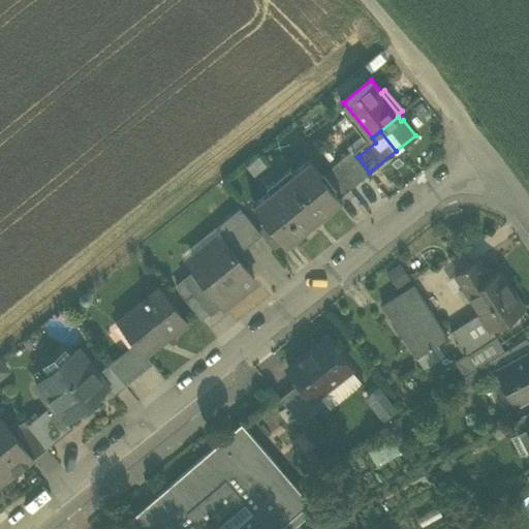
[(352,151),(342,160),(359,181),(369,173),(358,157),(352,151)]
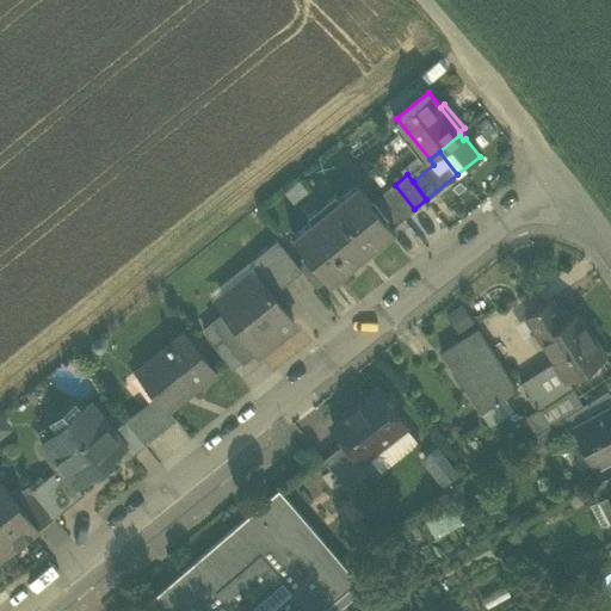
[(298,179),(283,192),(294,204),(308,192),(298,179)]
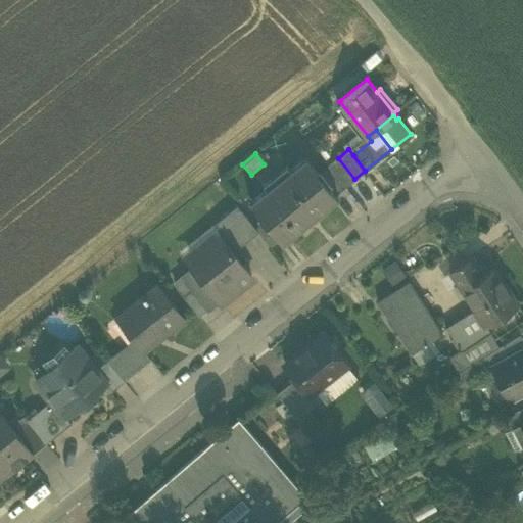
[(265,219),(280,238),(294,227),(296,230),(323,207),(321,205),(336,194),(319,174),(305,156),(289,169),(290,170),(267,189),(266,188),(249,200),(265,219)]
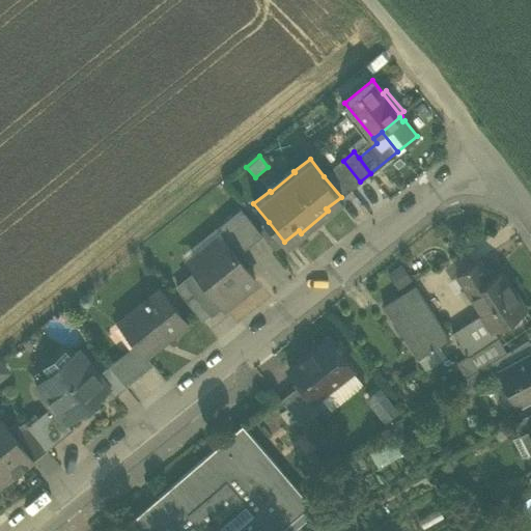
[(343,161),(333,168),(351,189),(360,182),(343,161)]
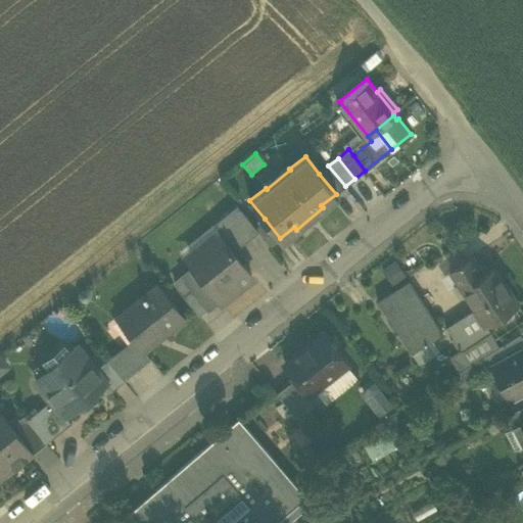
[(336,194),(345,186),(328,165),(319,174),(336,194)]
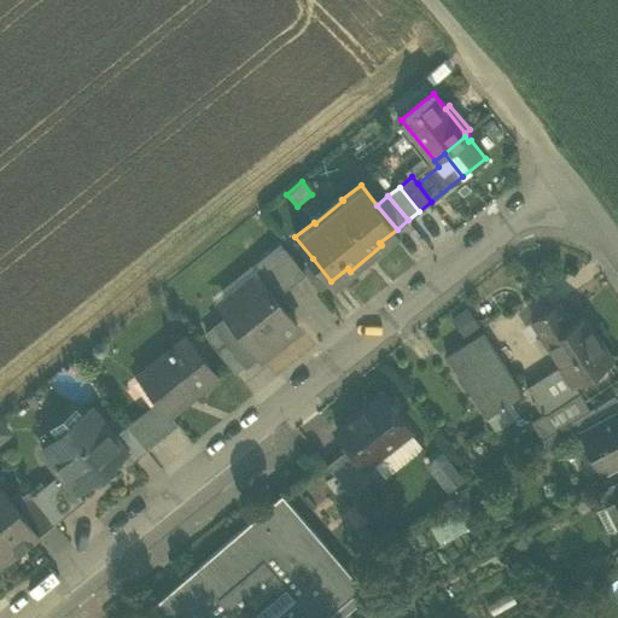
[(281,243),(270,251),(273,256),(284,246),(281,243)]
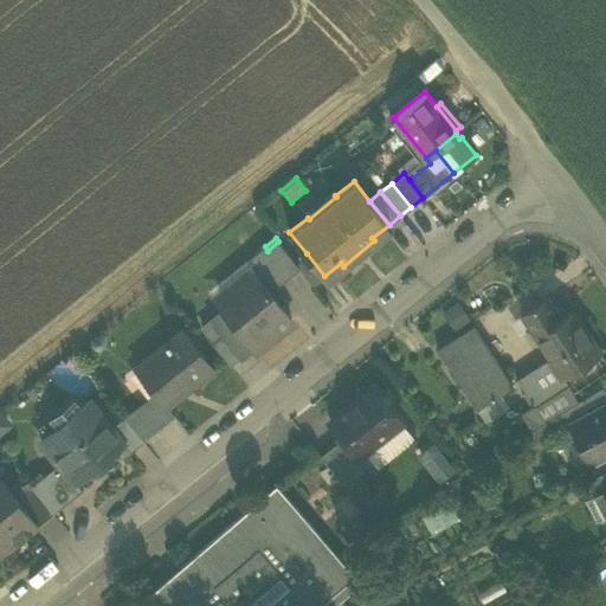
[(269,290),(298,266),(295,263),(278,242),(268,251),(265,246),(244,263),(252,272),(255,271),(269,290)]
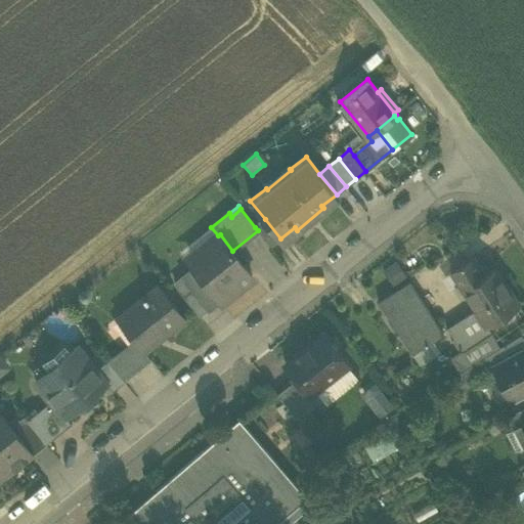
[(265,219),(255,227),(258,230),(271,247),(280,238),(265,219)]
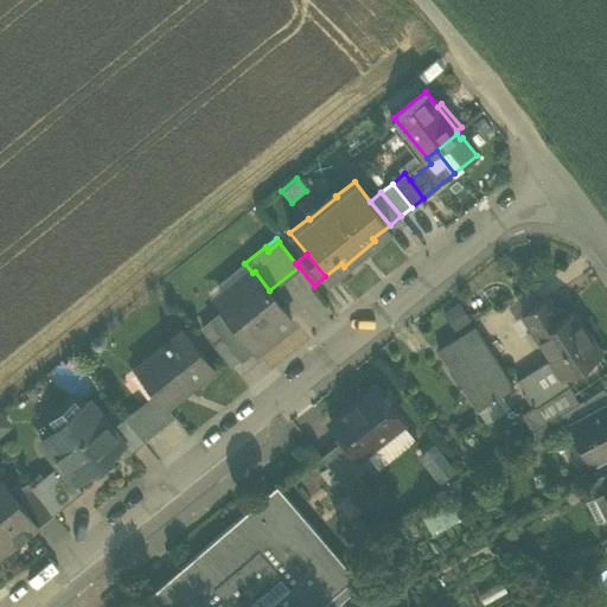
[(208,293),(222,310),(244,293),(238,286),(253,273),(244,263),(208,293)]
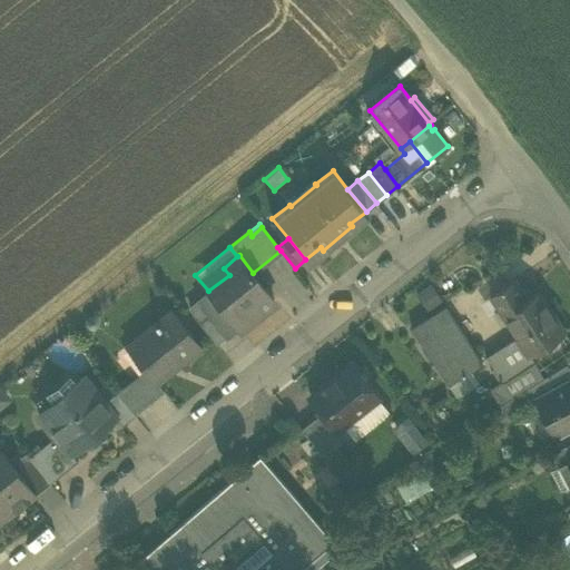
[(237,326),(238,327),(274,298),(253,273),(239,255),(237,256),(224,268),(229,275),(208,291),(209,292),(237,326)]
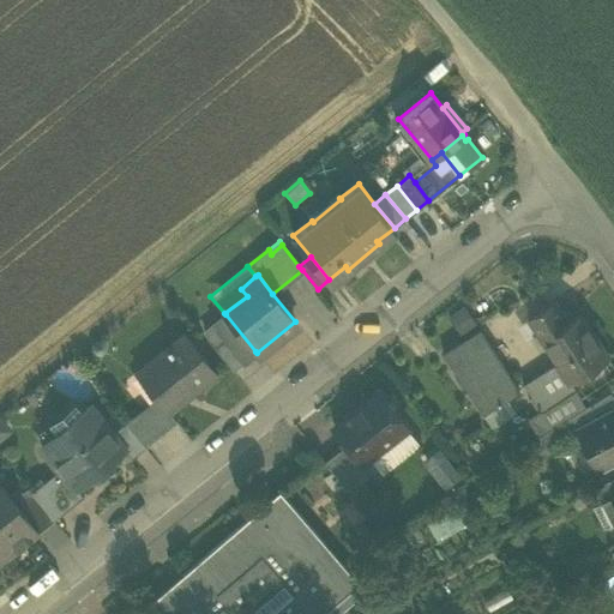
[(557,362),(570,384),(572,383),(608,357),(579,314),(567,321),(553,301),(529,317),(558,361),(557,362)]
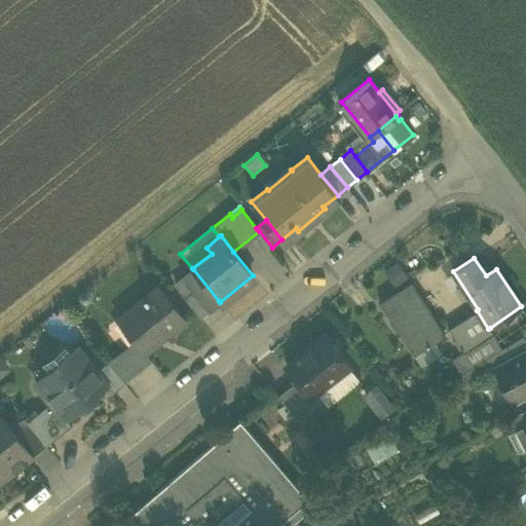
[(219,301),(193,269),(182,278),(184,282),(185,280),(193,291),(209,309),(219,301)]
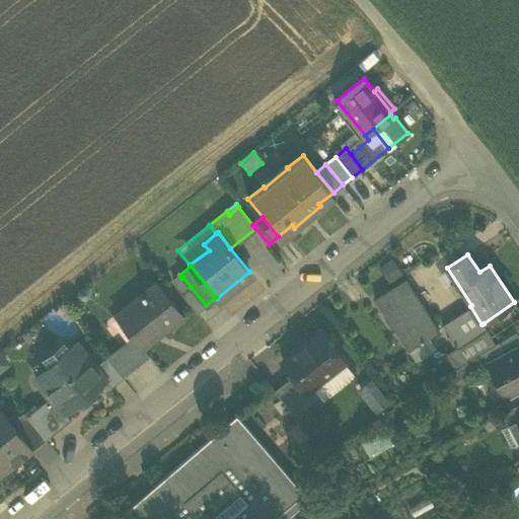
[(173,284),(181,294),(191,287),(182,277),(181,278),(173,284)]
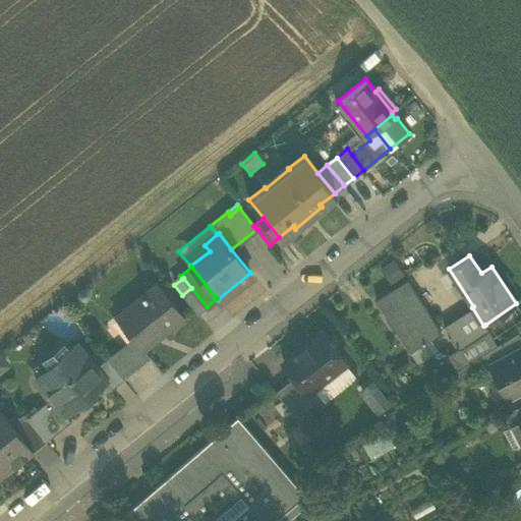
[(375,300),(410,352),(430,339),(441,332),(406,280),(375,300)]
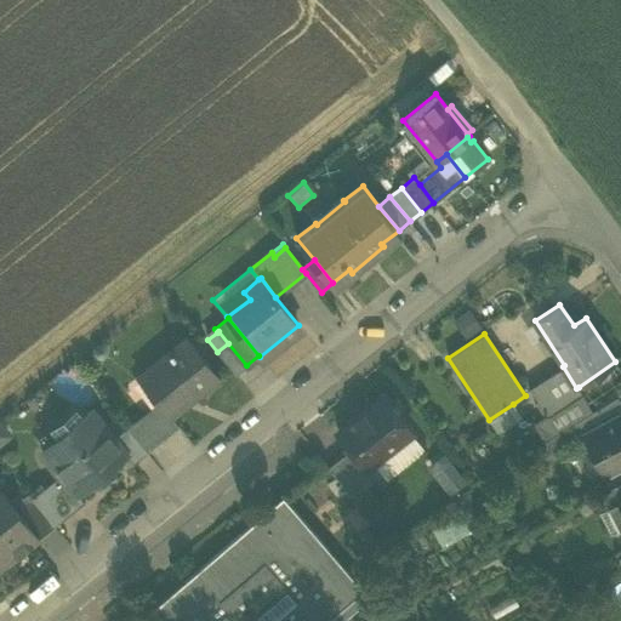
[(163,408),(169,416),(171,415),(218,376),(187,337),(141,374),(155,392),(152,396),(163,408)]
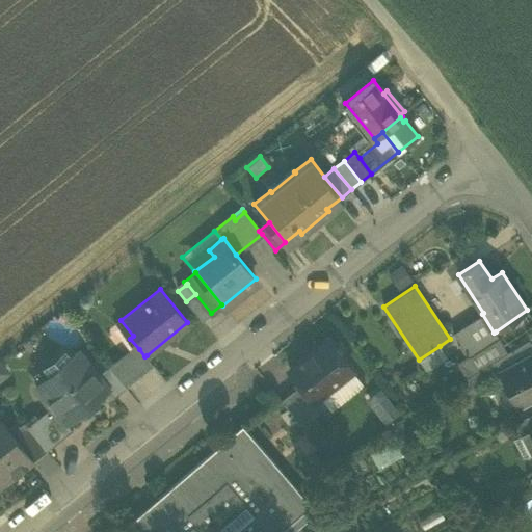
[(186,301),(202,321),(211,313),(195,294),(186,301)]
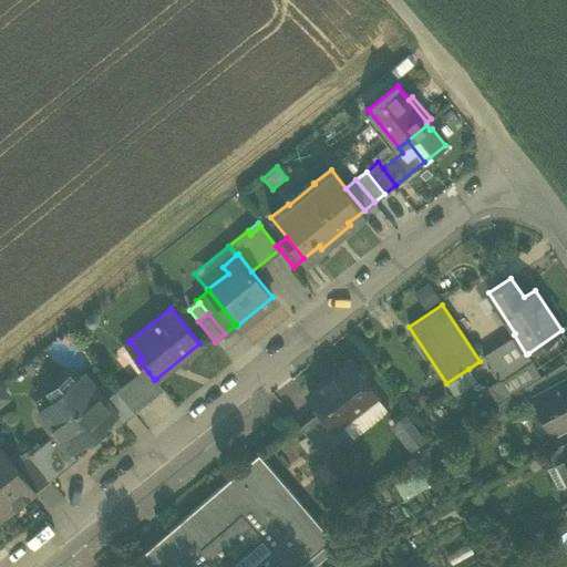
[(543,374),(532,359),(528,353),(526,354),(514,334),(484,354),(500,378),(501,380),(511,394),(543,374)]
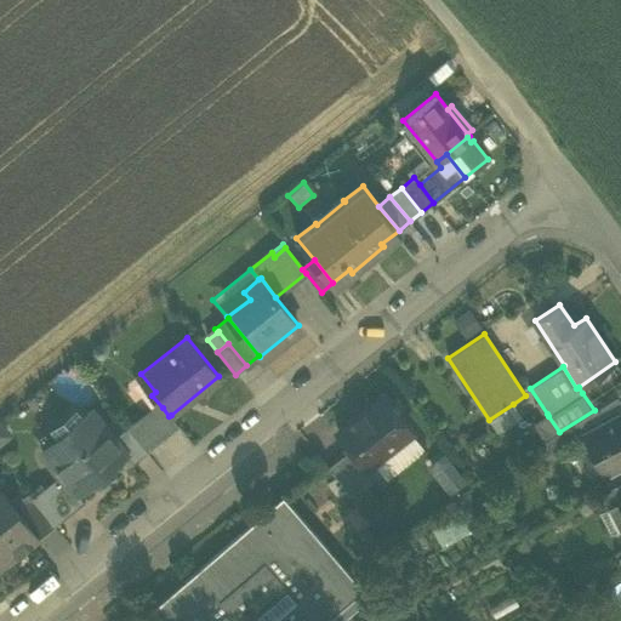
[(358,444),(372,463),(374,462),(412,432),(398,415),(403,409),(397,402),(391,404),(383,396),(339,432),(351,449),(352,449),(358,444)]
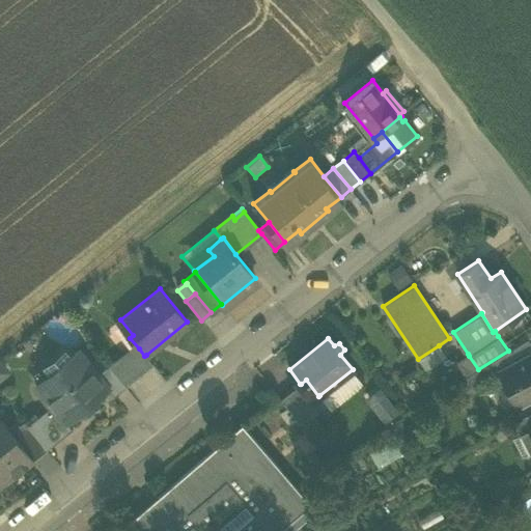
[(530,344),(528,338),(510,350),(508,351),(478,369),(465,378),(470,387),(499,371),(499,370),(516,361),(530,353),(530,344)]
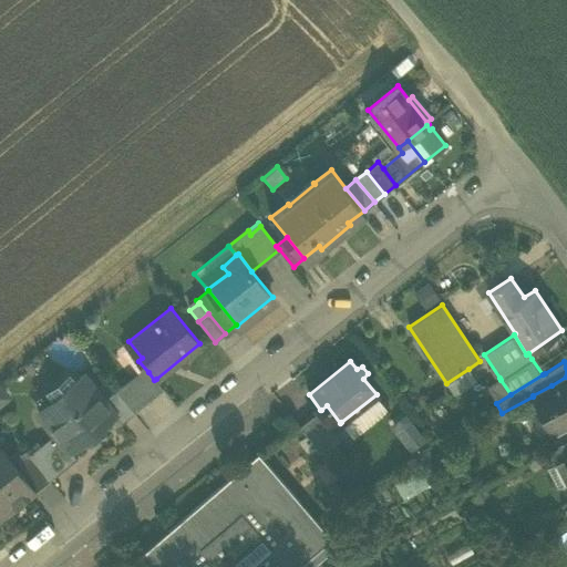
[(477,381),(468,369),(446,383),(455,395),(477,381)]
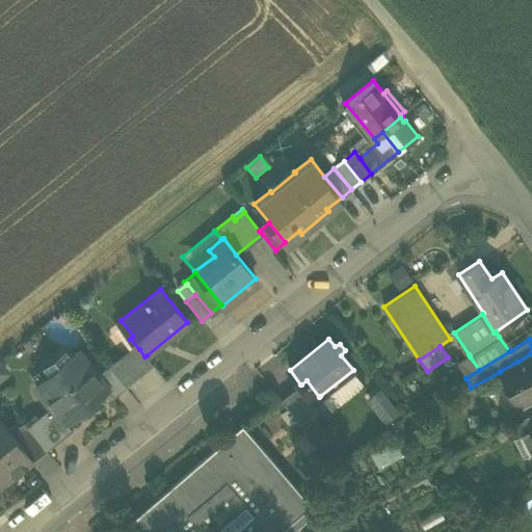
[(123,353),(108,366),(97,375),(107,389),(113,396),(125,387),(153,364),(147,355),(144,356),(139,349),(127,358),(123,353)]
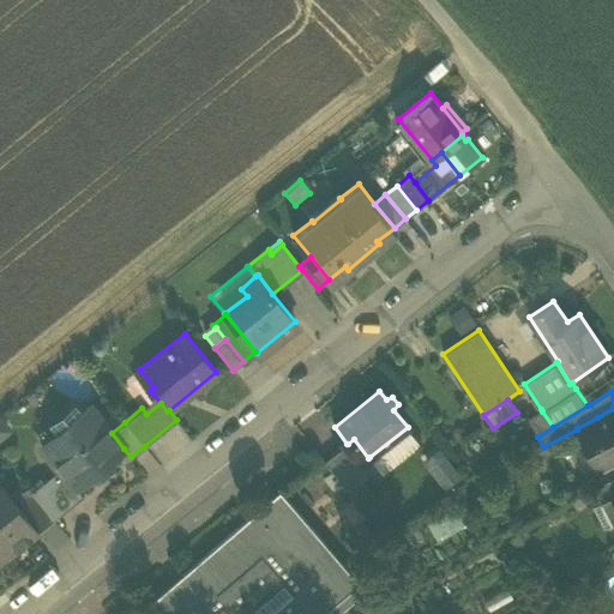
[(59,469),(74,488),(76,487),(91,475),(96,475),(112,463),(113,457),(124,449),(112,433),(91,407),(83,413),(80,409),(72,408),(56,421),(55,429),(59,433),(42,446),(59,469)]
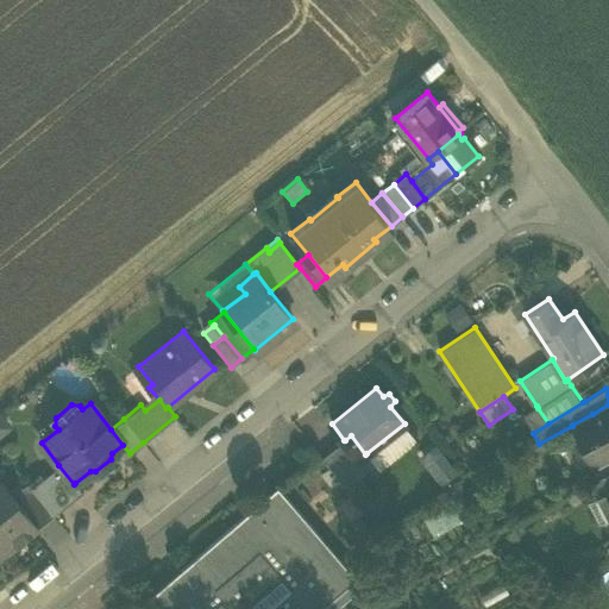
[(572,426),(594,465),(608,457),(608,405),(592,414),(572,425),(572,426)]
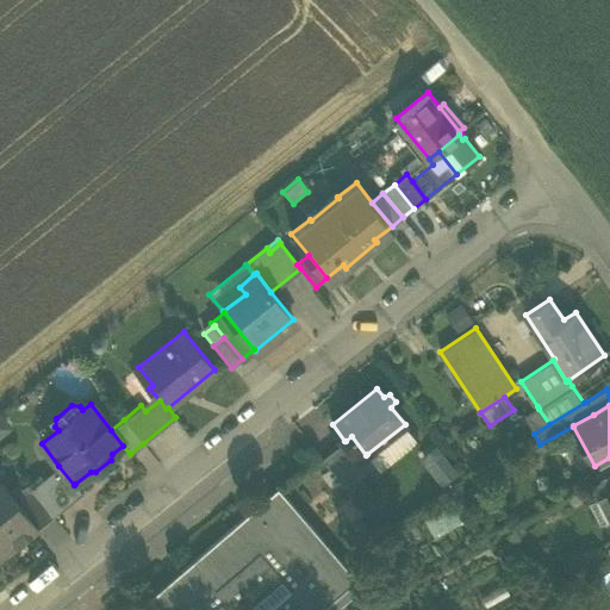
[(539,409),(537,406),(523,416),(534,434),(549,424),(539,409)]
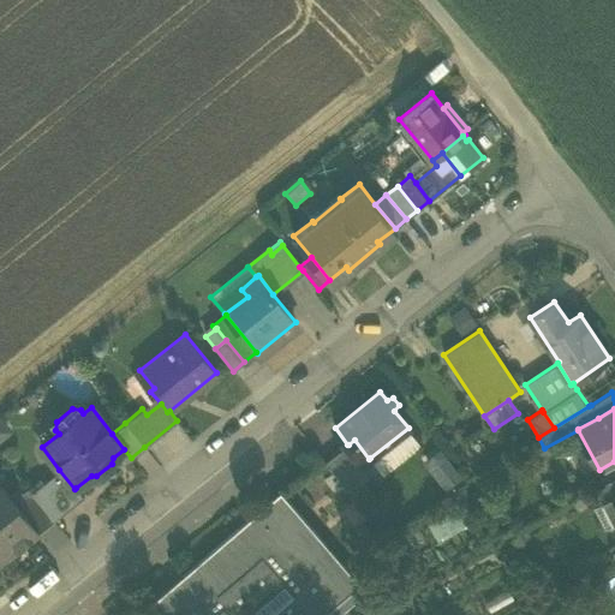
[(0,416),(0,415),(0,441),(13,431),(0,416)]
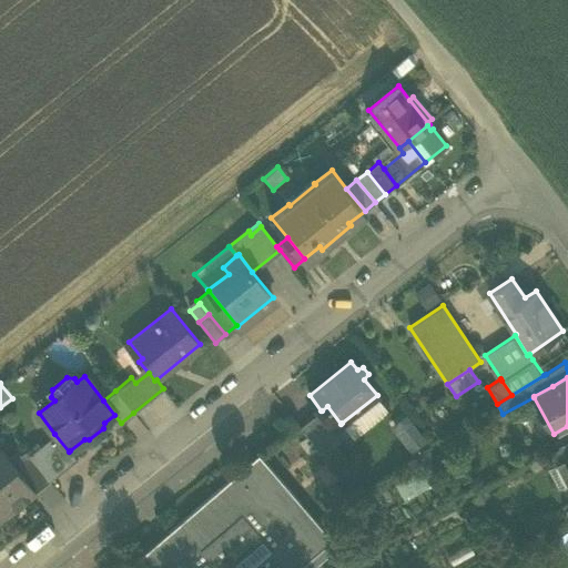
[(342,423),(347,432),(354,438),(389,411),(377,395),(342,423)]
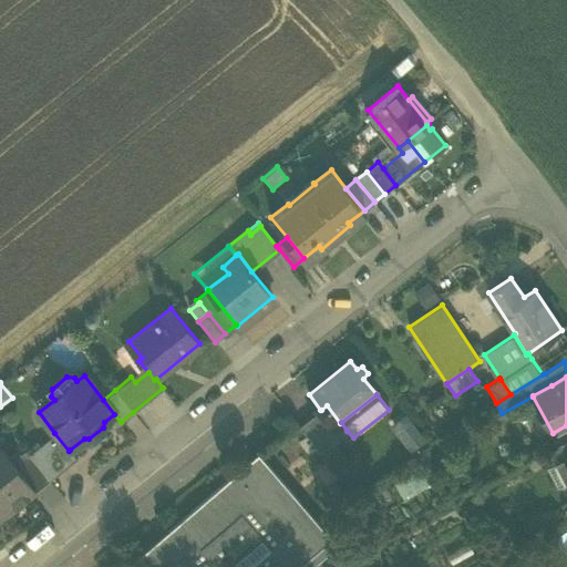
[(300,425),(320,452),(334,441),(347,431),(341,422),(340,423),(327,405),(321,410),(320,410),(300,425)]
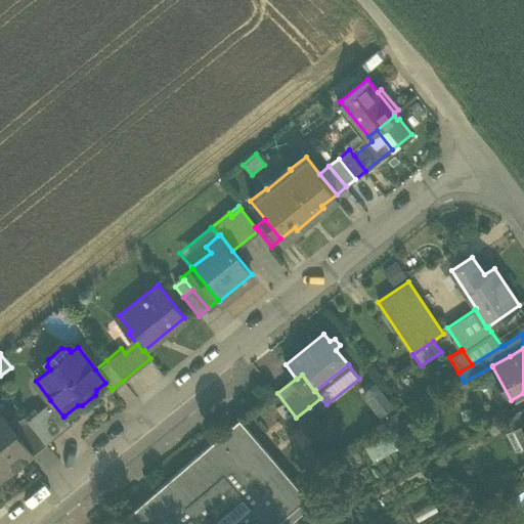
[(394,406),(375,382),(360,393),(380,418),(394,406)]
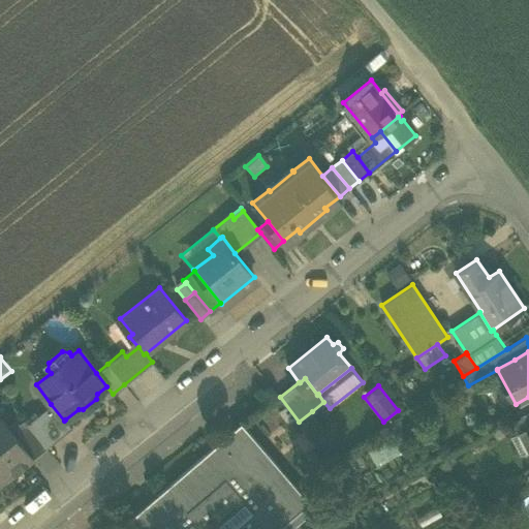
[(51,404),(27,424),(24,419),(10,430),(29,454),(33,458),(45,447),(71,427),(65,419),(64,421),(51,404)]
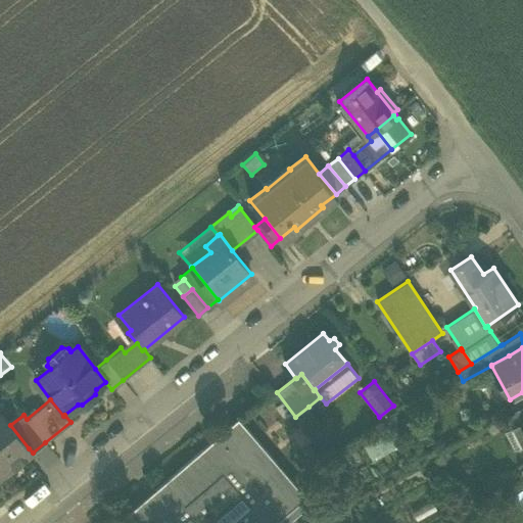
[(322,424),(308,407),(295,417),(308,434),(322,424)]
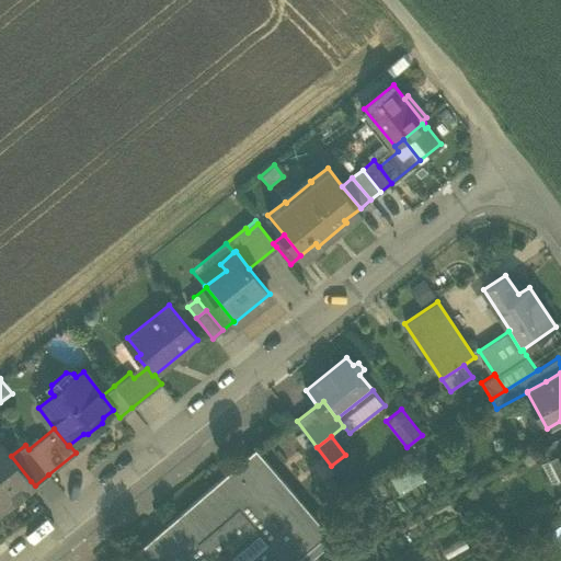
[(560,436),(544,446),(550,459),(560,455),(559,453),(560,450),(560,436)]
